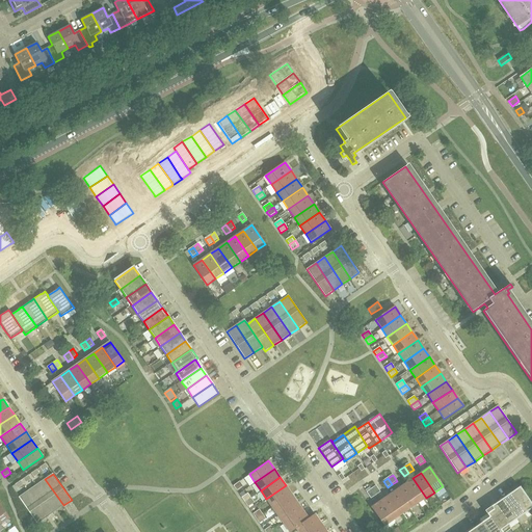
[(418,504),(426,498),(413,478),(404,484),(418,504)]
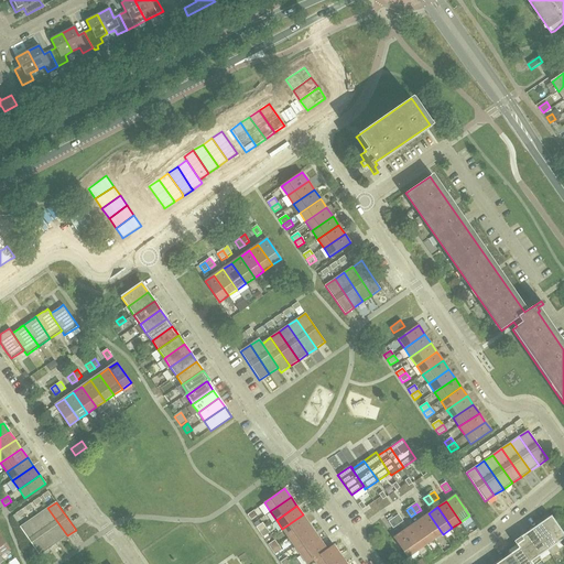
[(57,542),(67,535),(47,508),(39,514),(57,542)]
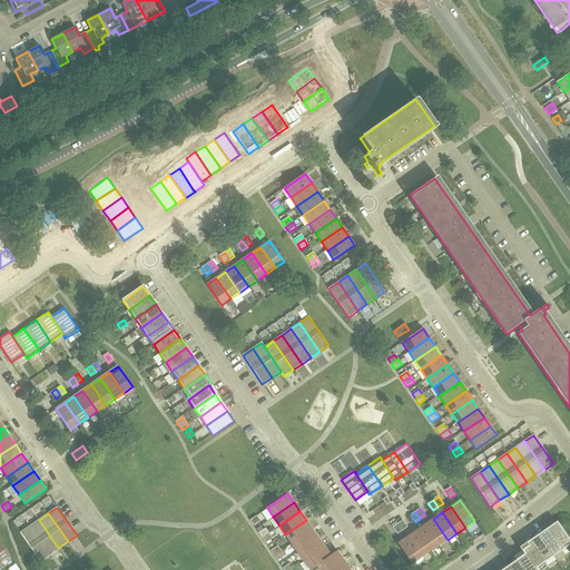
[(257,516),(249,520),(253,526),(261,521),(257,516)]
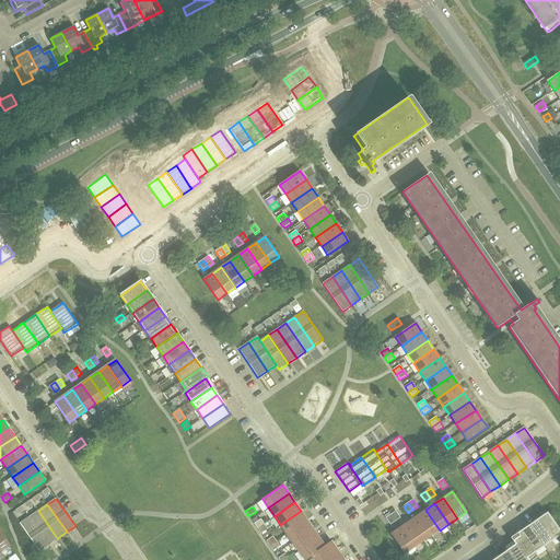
[(426,510),(417,516),(431,536),(440,531),(426,510)]
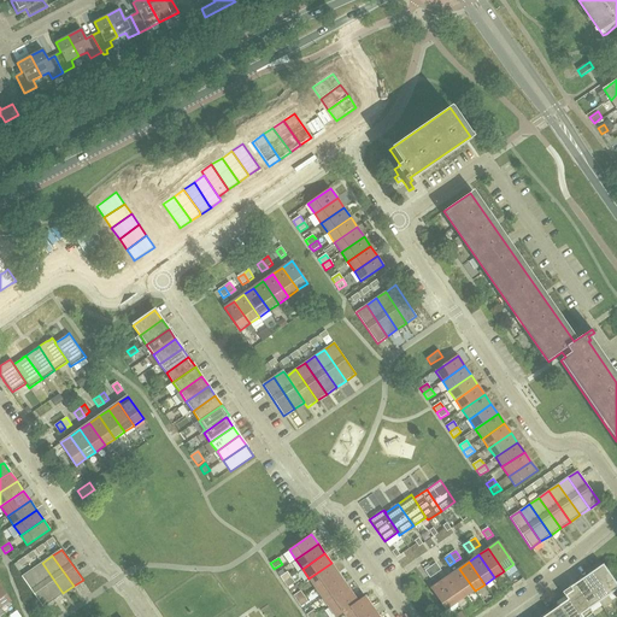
[(589,569),(592,573),(607,595),(616,588),(616,587),(600,562),(599,563),(601,566),(593,573),(591,569),(589,569)]
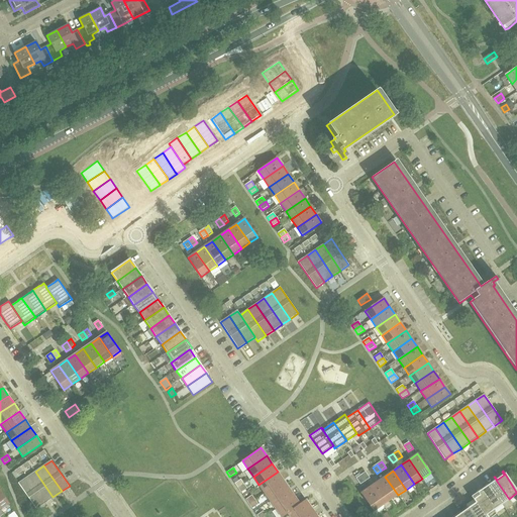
[(44,503),(53,497),(35,472),(27,477),(44,503)]
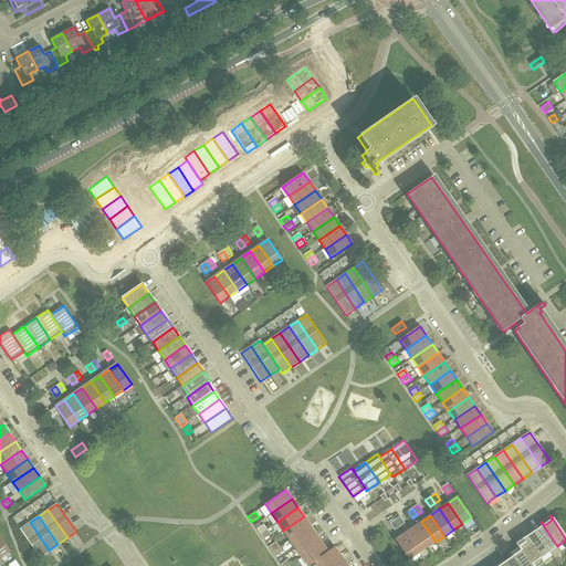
[(290,540),(310,525),(304,516),(283,531),(290,540)]
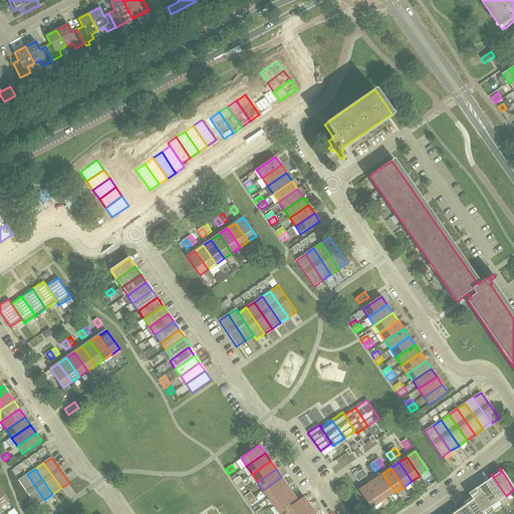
[(363,470),(358,473),(363,479),(367,476),(363,470)]
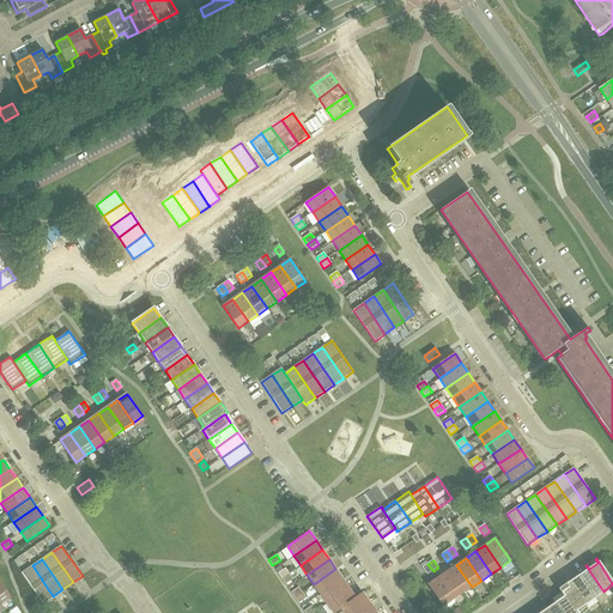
[(428,575),(434,571),(428,564),(423,568),(428,575)]
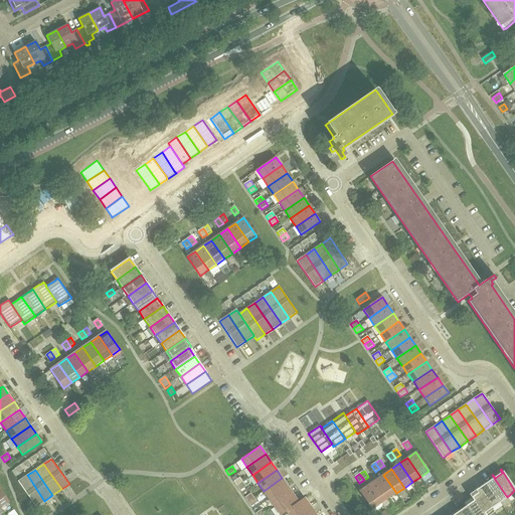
[(36,506),(44,501),(27,475),(19,481),(36,506)]
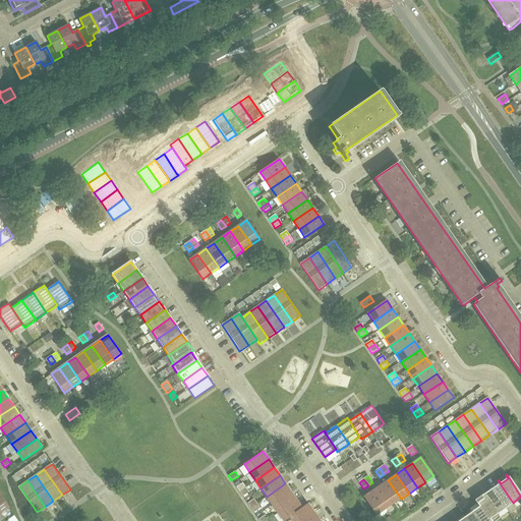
[(388,480),(380,485),(393,505),(401,499),(388,480)]
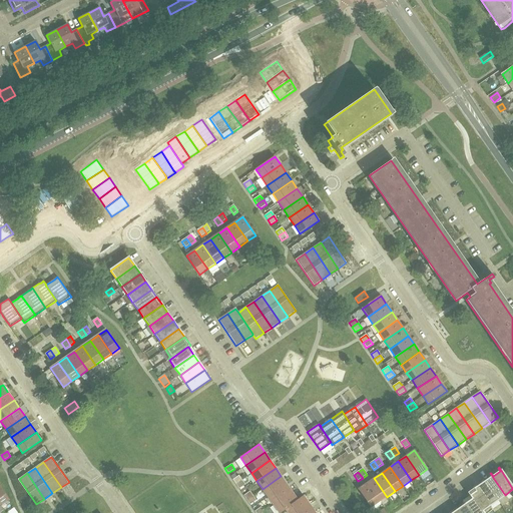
[(505,495),(492,476),(490,473),(492,477),(485,482),(497,500),(505,495)]
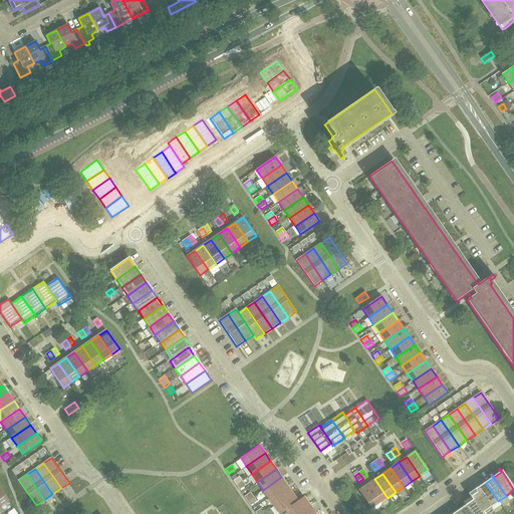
[(239,476),(233,481),(236,485),(243,481),(239,476)]
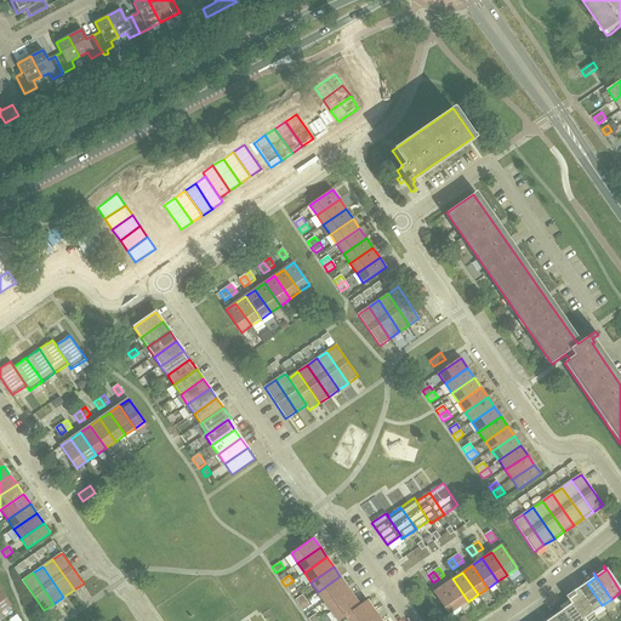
[(318,592),(324,602),(347,587),(340,576),(318,592)]
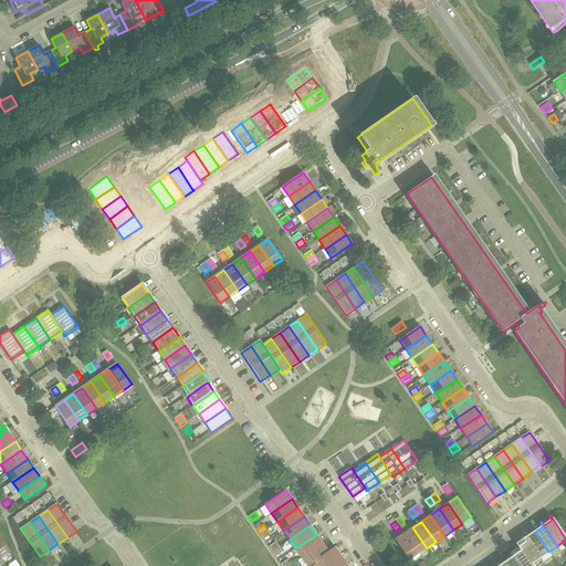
[(412,527),(404,534),(418,555),(427,548),(412,527)]
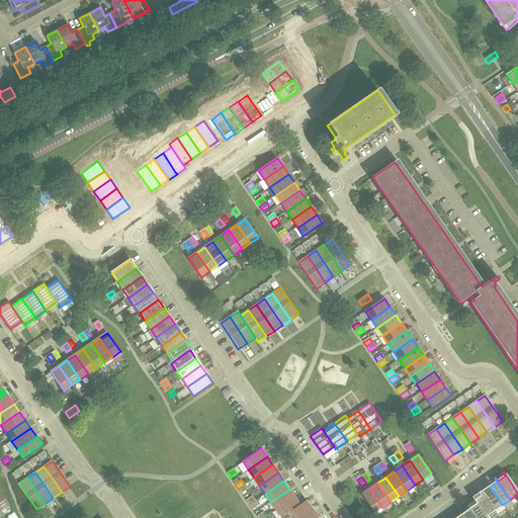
[(238,489),(241,494),(248,489),(245,485),(238,489)]
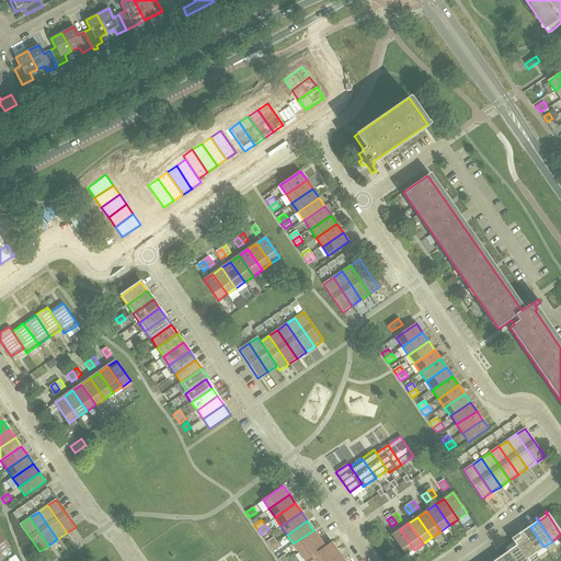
[(530,527),(522,533),(536,553),(544,547),(530,527)]
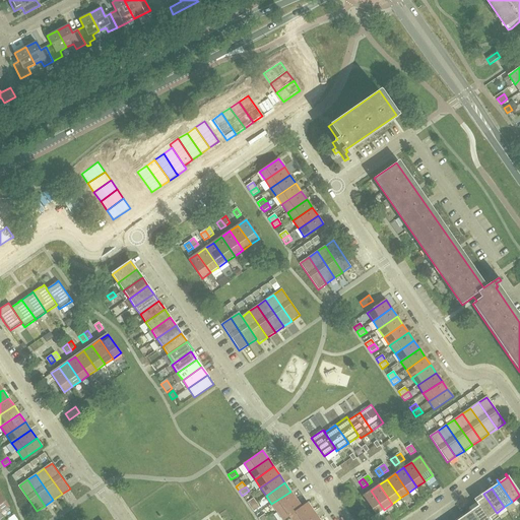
[(363,496),(376,515),(384,510),(371,491),(363,496)]
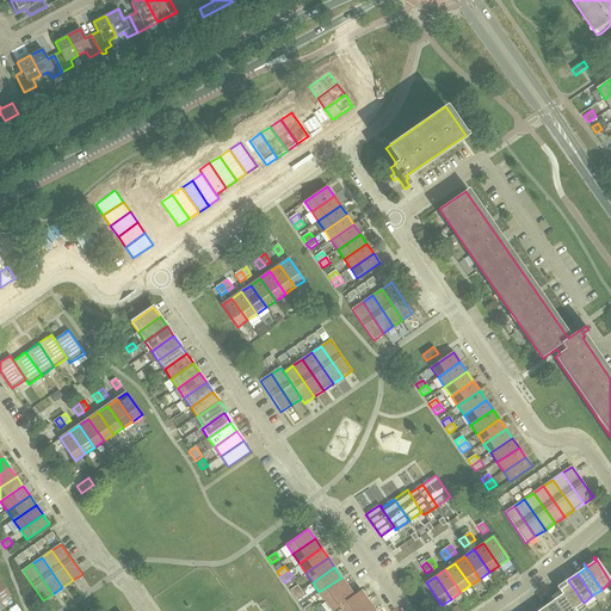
[(341,578),(319,592),(326,602),(349,586),(341,578)]
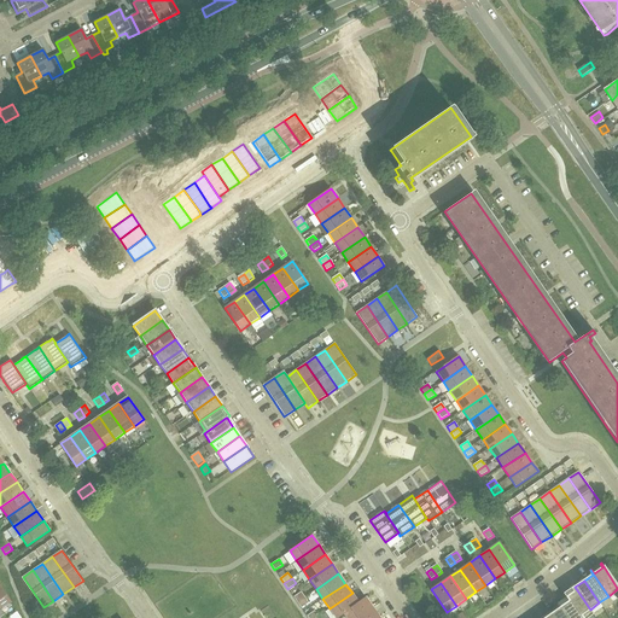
[(0,586),(0,607),(1,608),(11,602),(0,586)]
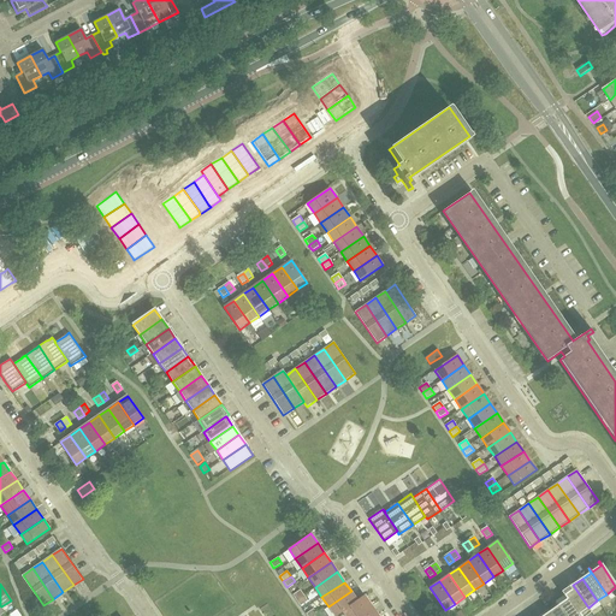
[(568,599),(579,615),(579,614),(588,608),(573,585),(562,592),(567,599),(568,599)]
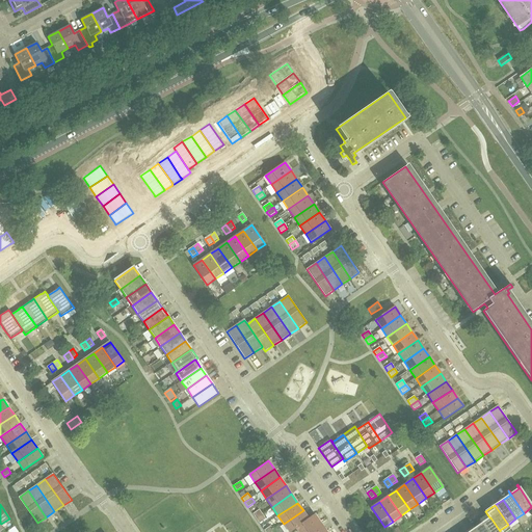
[(256,519),(262,514),(259,509),(253,513),(256,519)]
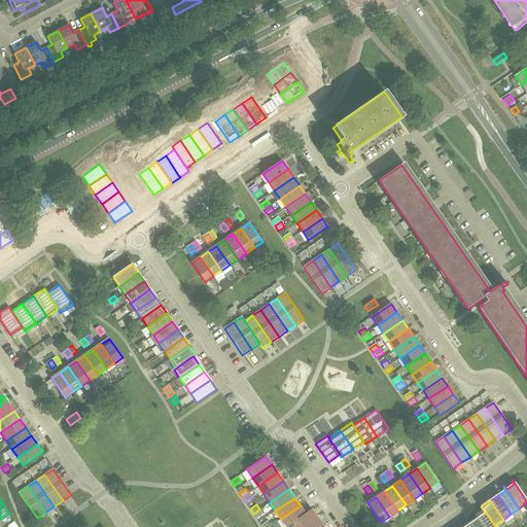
[(286,526),(287,526),(293,524),(292,523),(306,514),(301,505),(281,519),(286,526)]
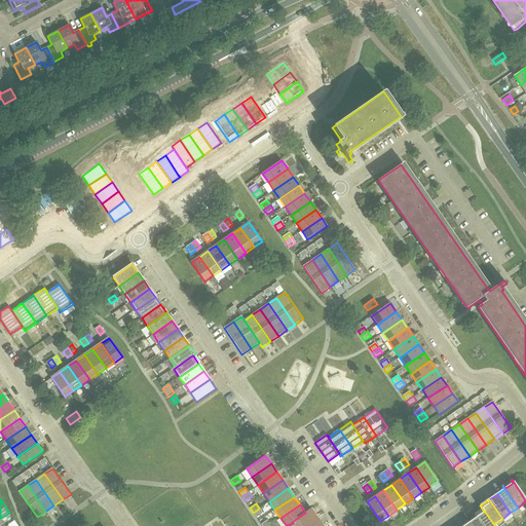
[(253,513),(256,518),(262,513),(259,509),(253,513)]
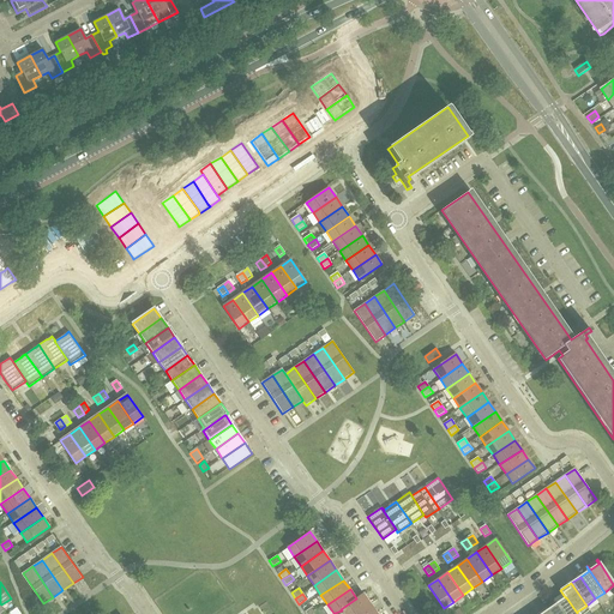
[(342,611),(344,613),(354,613),(371,603),(363,594),(356,599),(341,609),(342,611)]
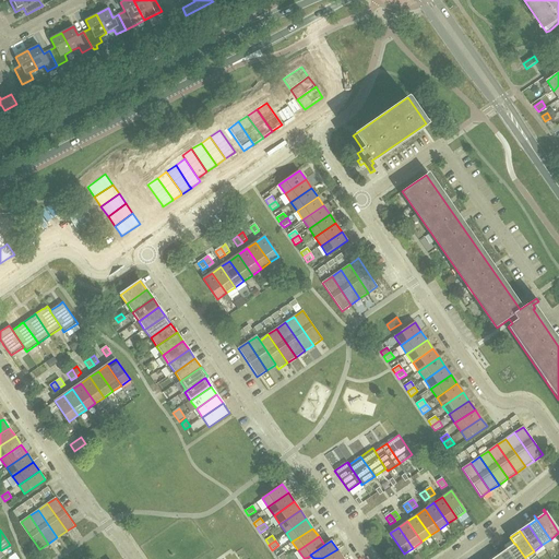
[(512,558),(525,558),(515,544),(514,544),(507,549),(504,546),(507,550),(512,558)]
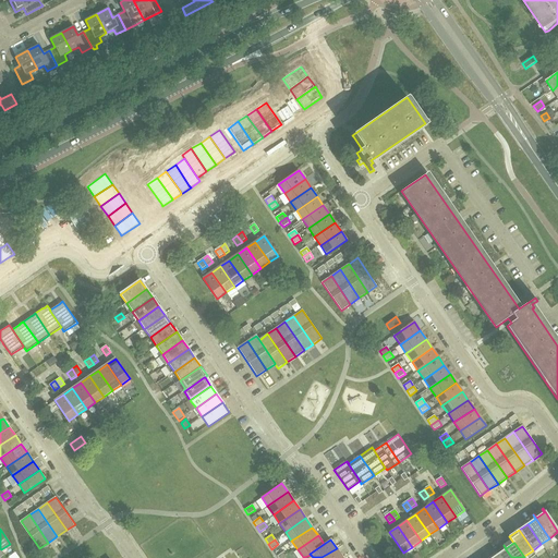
[(511,557),(506,549),(504,545),(502,546),(505,549),(497,555),(499,557),(511,557)]
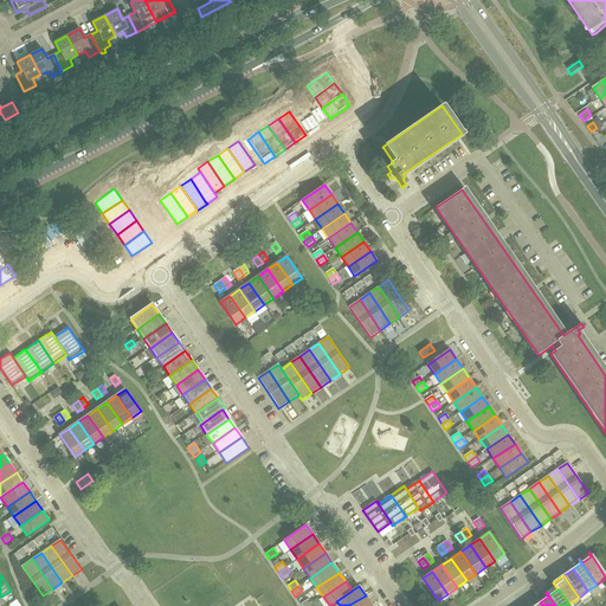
[(369,605),(372,605),(366,595),(349,605),(369,605)]
